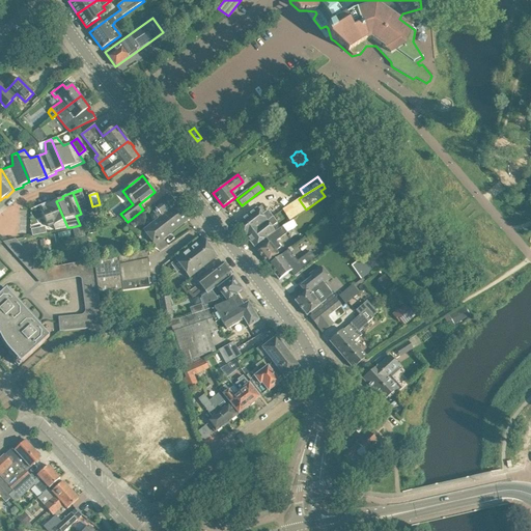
[(152,212),(158,219),(143,230),(149,238),(163,227),(162,225),(165,223),(164,222),(169,218),(179,210),(176,204),(170,197),(155,208),(156,210),(152,212)]
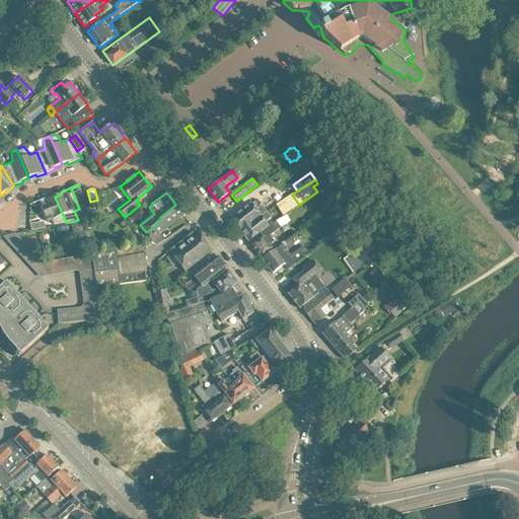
[(299,205),(292,195),(290,196),(285,200),(277,205),(283,215),(299,205)]
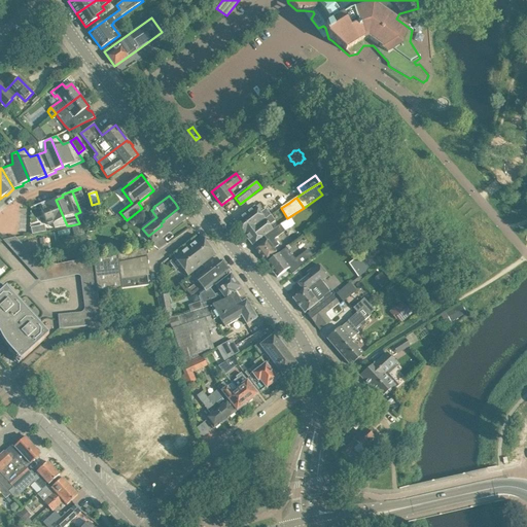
[(55,229),(65,226),(67,225),(56,200),(49,202),(48,201),(30,208),(39,205),(47,225),(53,223),(55,229)]
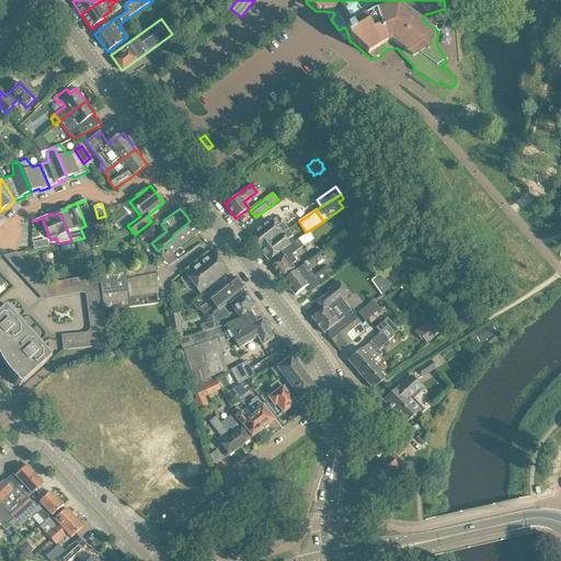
[(169,255),(198,232),(190,221),(179,230),(173,235),(174,236),(171,238),(172,240),(158,251),(162,258),(168,253),(169,255)]
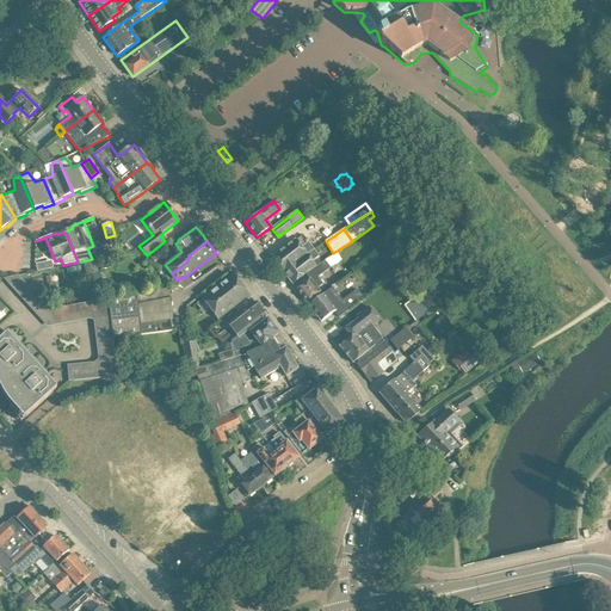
[(281,248),(283,252),(273,259),(283,273),(314,250),(308,242),(301,247),(296,242),(291,246),(289,242),(281,248)]
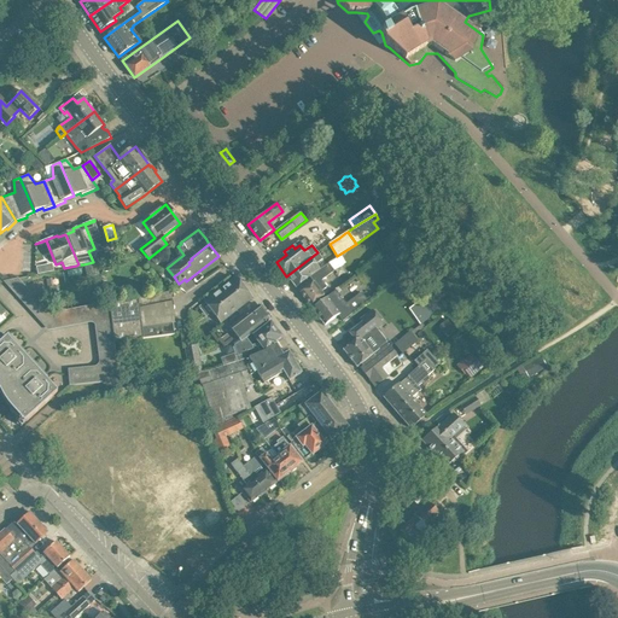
[(286,277),(287,277),(296,287),(319,269),(316,264),(322,260),(318,252),(286,277)]
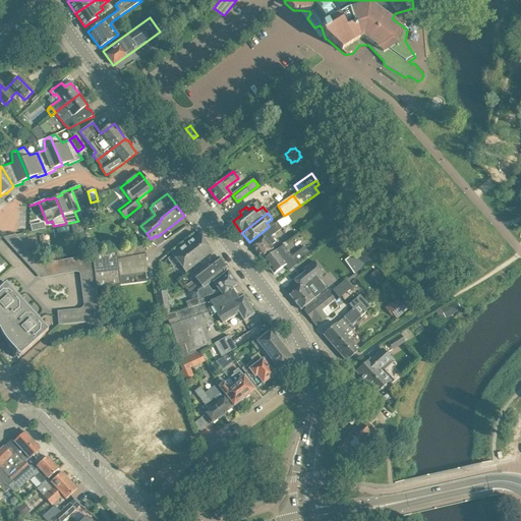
[(331,223),(336,219),(332,213),(327,217),(331,223)]
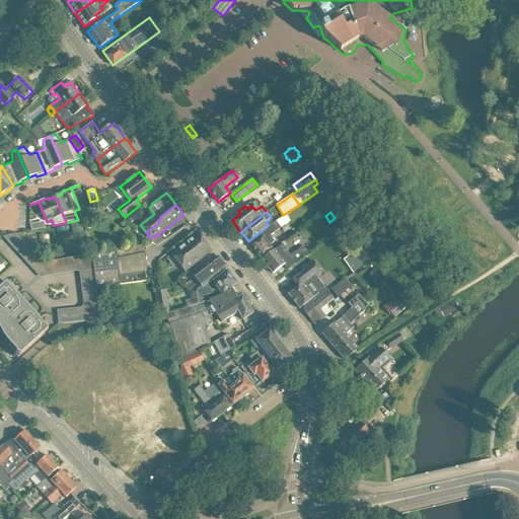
[(286,216),(276,221),(260,233),(264,237),(251,246),(260,257),(272,248),(269,245),(274,241),(270,235),(281,227),(290,222),(286,216)]
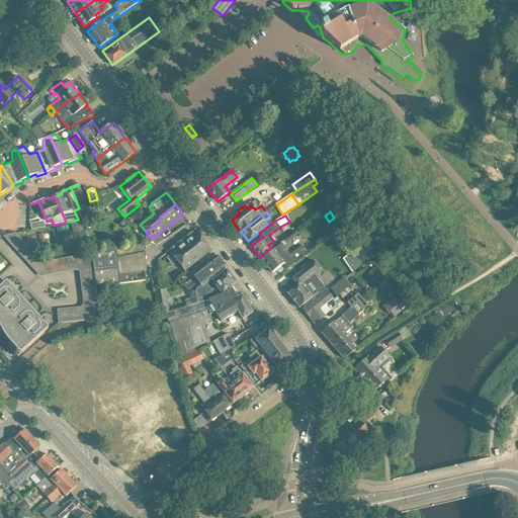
[(78,220),(70,222),(72,234),(83,231),(80,219),(78,220)]
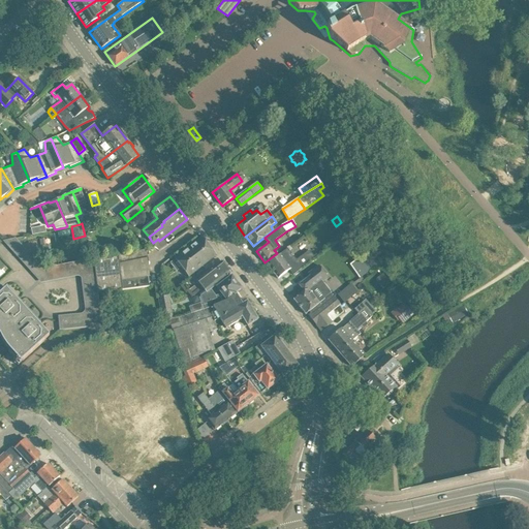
[(6,243),(24,261),(31,254),(13,237),(6,243)]
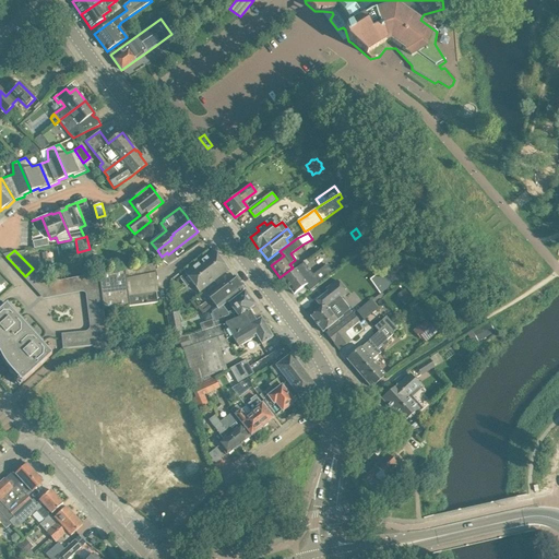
[(199,293),(228,270),(213,251),(185,274),(199,293)]
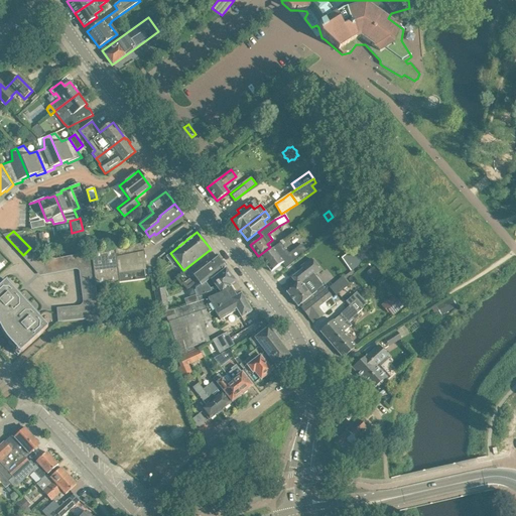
[(280,243),(260,258),(271,272),(282,263),(286,268),(309,249),(306,251),(301,245),(288,254),(285,250),(286,249),(284,247),(284,248),(280,243)]
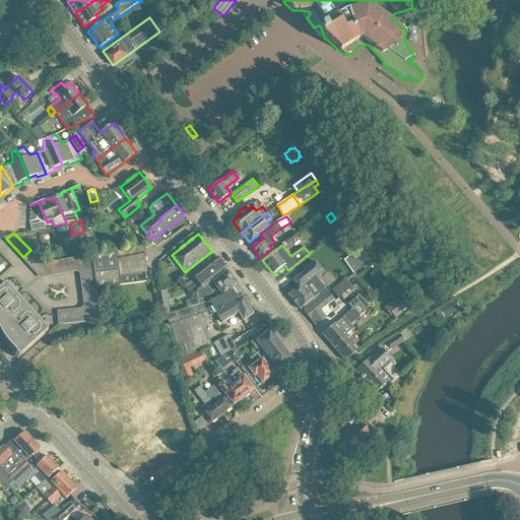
[(345,261),(353,272),(373,258),(364,247),(345,261)]
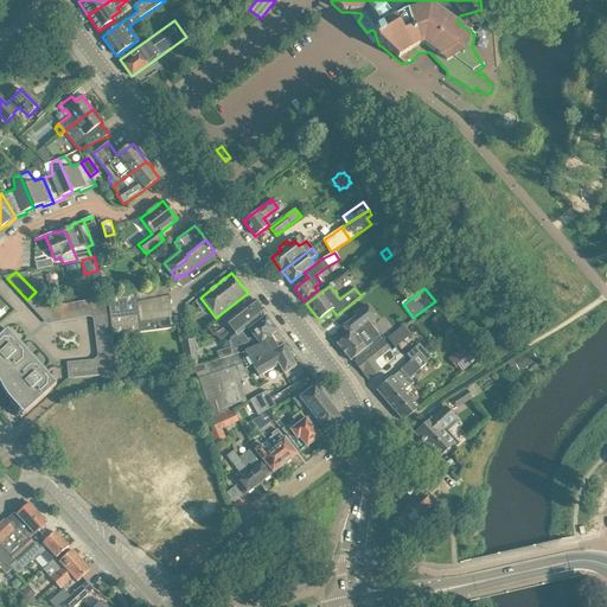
[(113,337),(159,331),(171,328),(170,317),(139,321),(135,294),(123,295),(108,298),(113,337)]
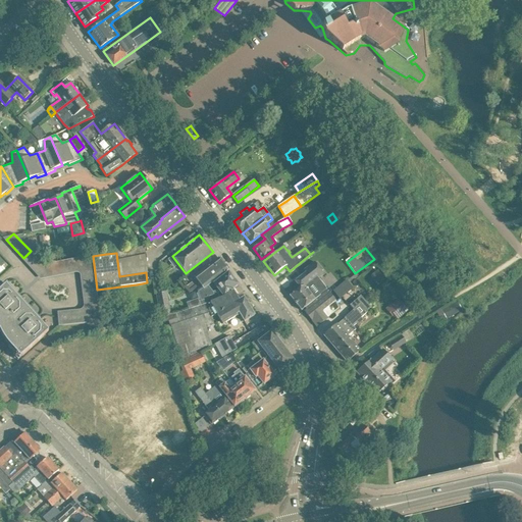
[(57,315),(58,326),(100,322),(92,255),(81,257),(88,312),(57,315)]
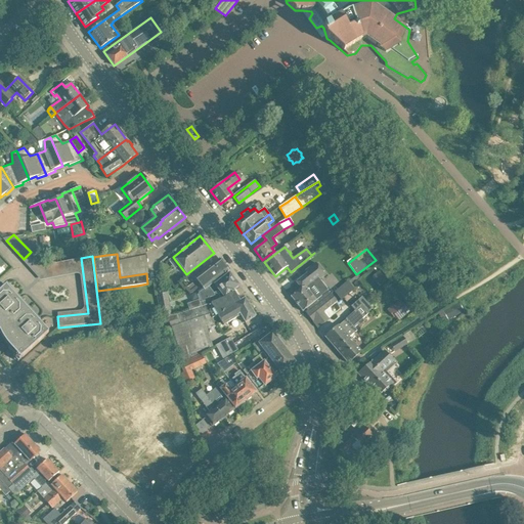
[(228,271),(219,259),(194,278),(204,290),(208,288),(214,282),(222,276),(224,278),(229,274),(227,272),(228,271)]
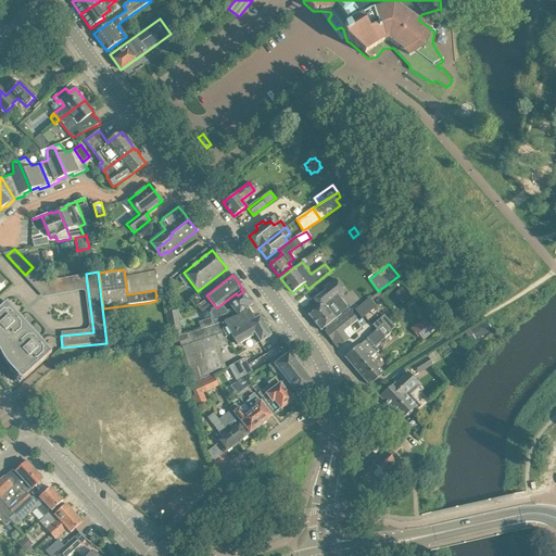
[(308,315),(320,331),(325,328),(327,330),(345,315),(333,300),(344,291),(335,279),(324,288),(326,291),(314,300),(319,306),(308,315)]
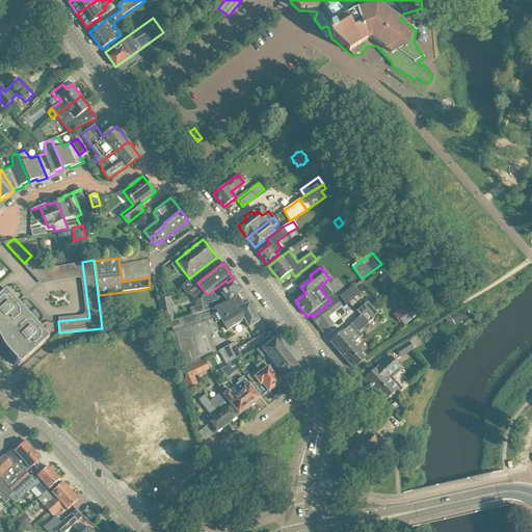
[(43,270),(35,276),(38,281),(47,273),(44,269),(43,270)]
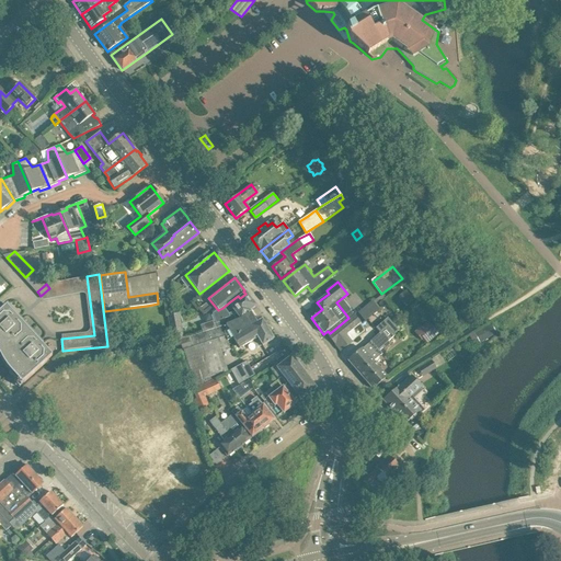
[(241,319),(250,312),(248,310),(254,306),(250,300),(250,298),(248,295),(247,295),(245,294),(240,298),(238,296),(229,302),(231,305),(230,306),(236,311),(228,315),(222,308),(218,310),(213,315),(216,323),(213,324),(215,330),(222,327),(226,325),(237,320),(233,316),(237,315),(241,319)]
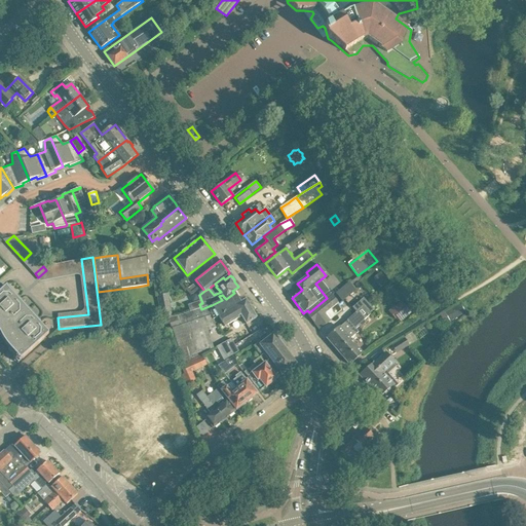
[(336,294),(342,301),(355,290),(349,283),(336,294)]
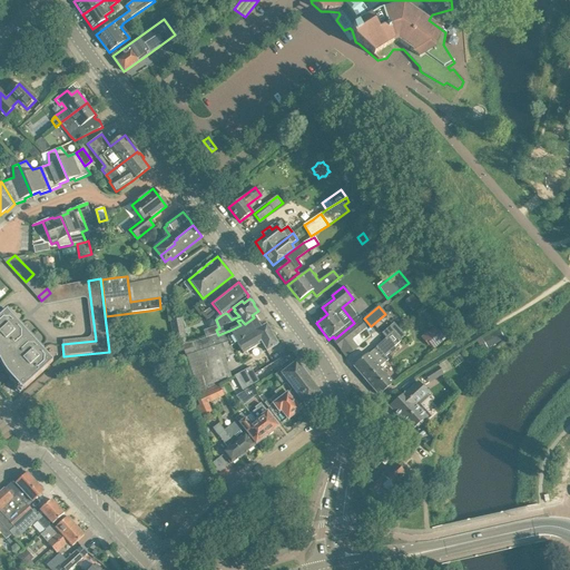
[(52,362),(41,351),(43,350),(7,310),(0,315),(0,363),(1,364),(2,366),(2,367),(5,371),(6,373),(7,374),(9,376),(10,377),(9,380),(16,386),(13,387),(19,394),(47,369),(47,367),(52,362)]
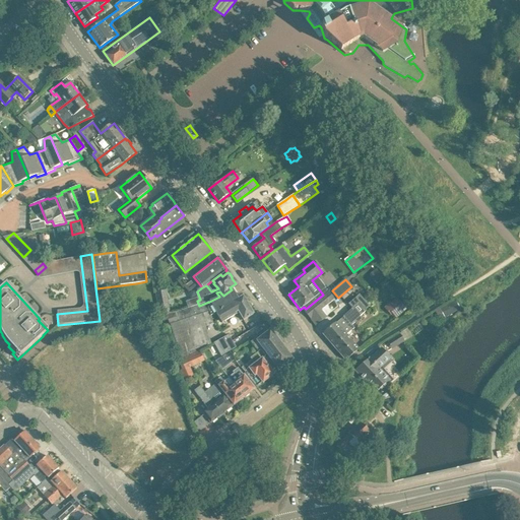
[(219,297),(209,302),(216,313),(238,300),(232,289),(223,296),(219,297)]
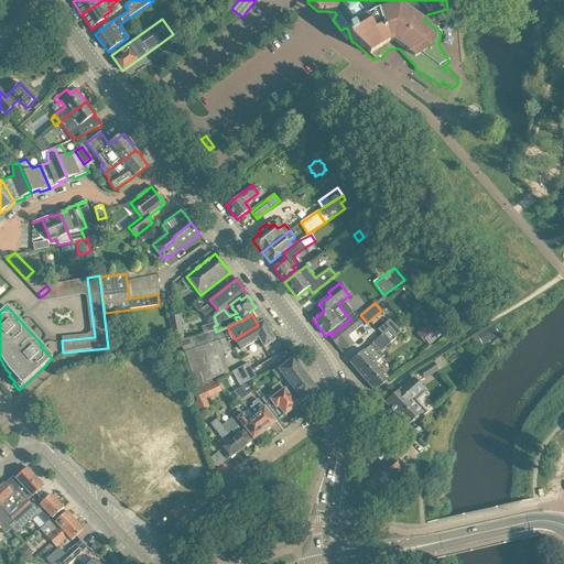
[(169,317),(172,342),(184,339),(180,315),(169,317)]
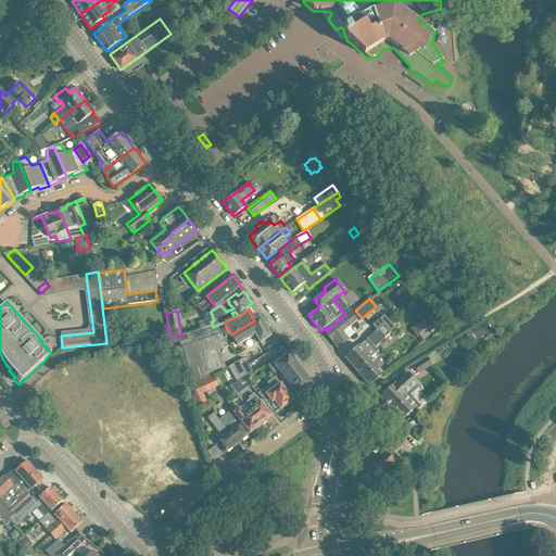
[(337,348),(345,341),(361,329),(357,320),(350,312),(345,315),(327,330),(325,332),(332,342),(337,348)]
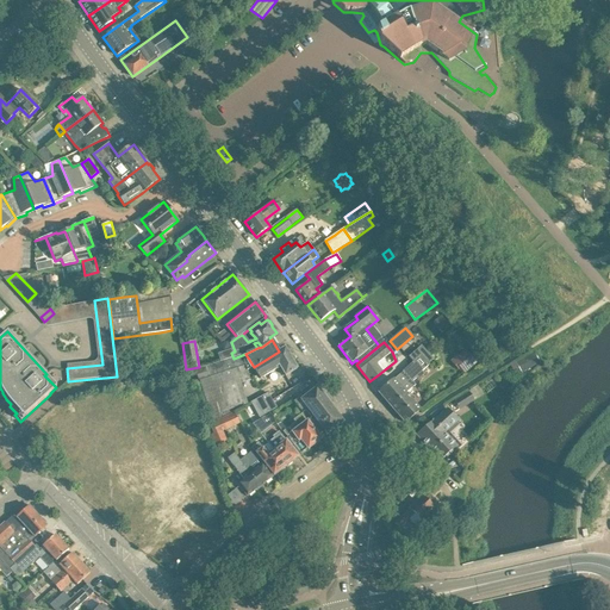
[(279,352),(254,367),(260,379),(280,367),(285,377),(297,369),(290,358),(291,355),(288,350),(286,350),(285,348),(279,352)]
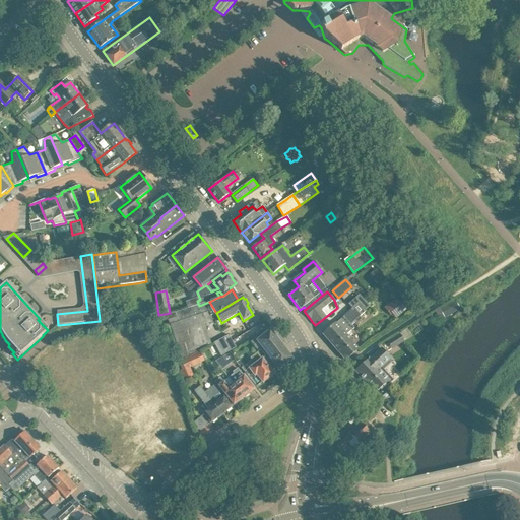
[(406,309),(397,299),(387,308),(396,317),(406,309)]
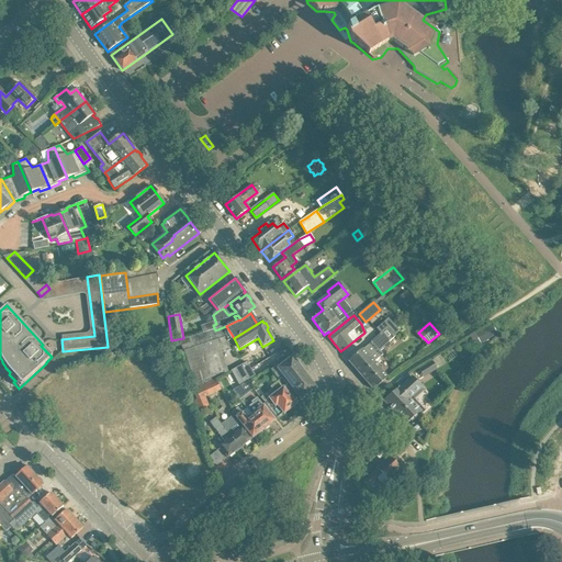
[(492,325),(474,335),(481,345),(497,335),(492,325)]
